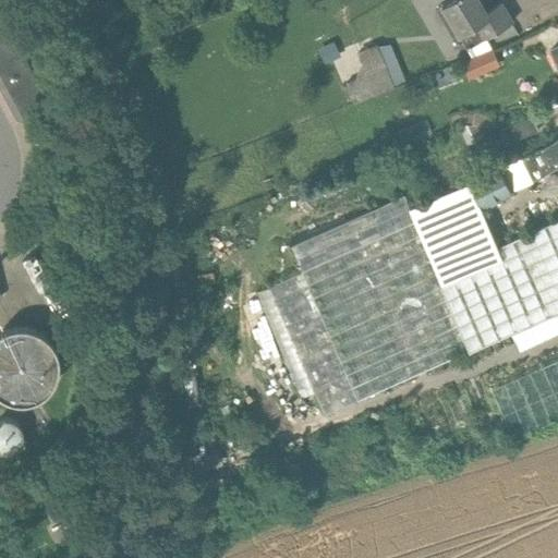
[(463,43),(468,49),(512,22),(500,3),(486,12),(478,0),(449,0),(441,5),(443,7),(436,11),(457,46),(463,43)]
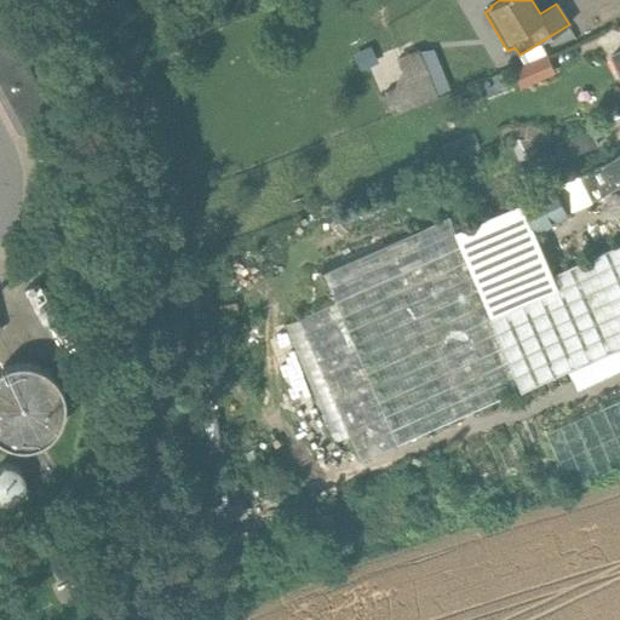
[(394,115),(451,92),(434,51),(425,47),(396,58),(401,70),(394,87),(384,92),(394,115)]
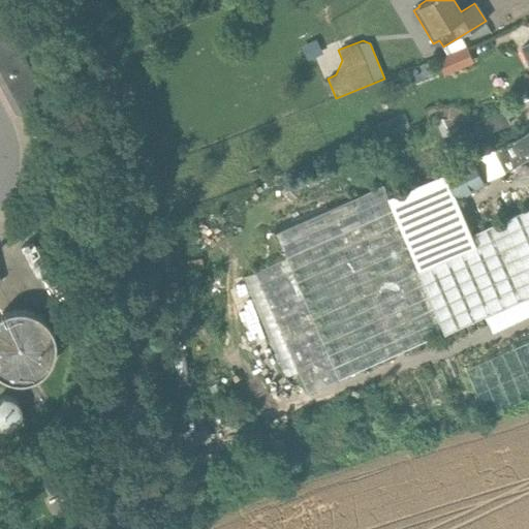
[(437,58),(443,73),(472,61),(466,45),(437,58)]
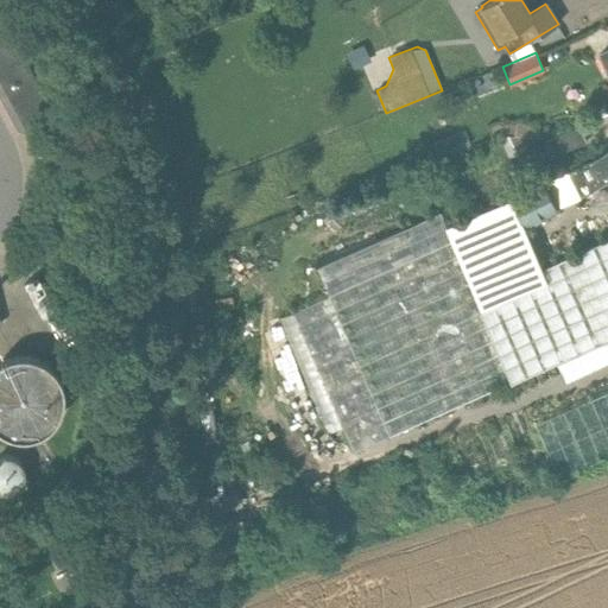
[(607,54),(597,61),(607,77),(607,54)]
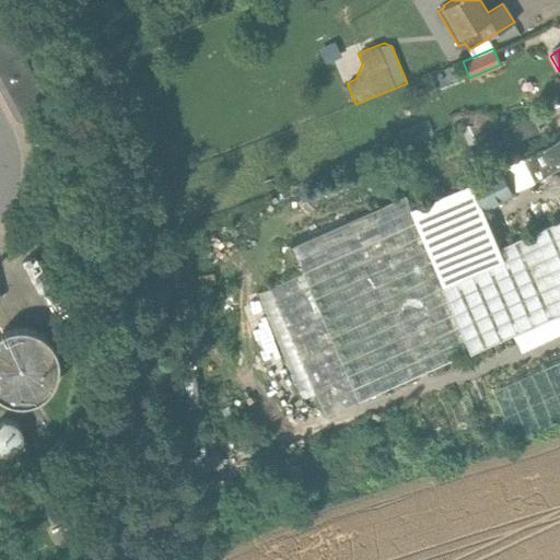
[(465,125),(480,127),(490,128),(492,116),(476,113),(475,115),(464,114),(462,125),(465,125)]
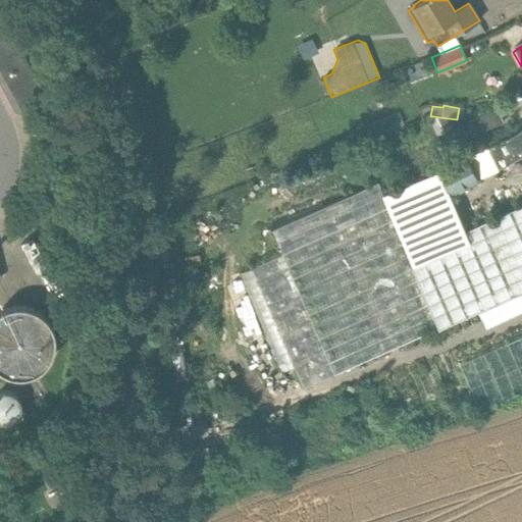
[(473,135),(503,122),(498,109),(467,120),(473,135)]
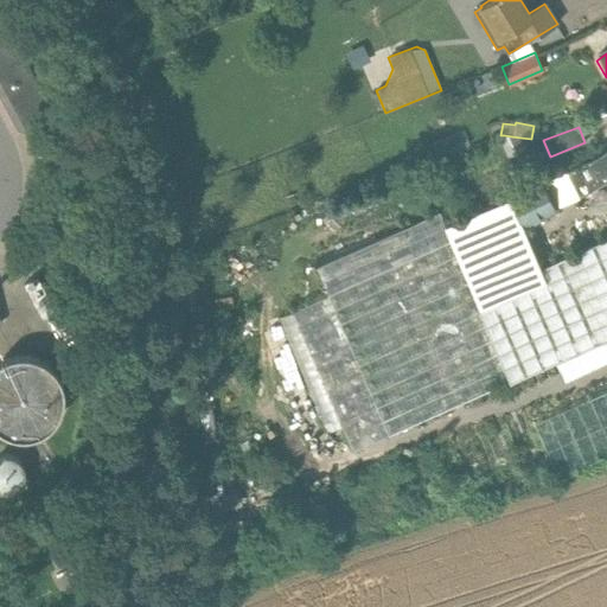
[(52,151),(43,133),(30,140),(39,158),(52,151)]
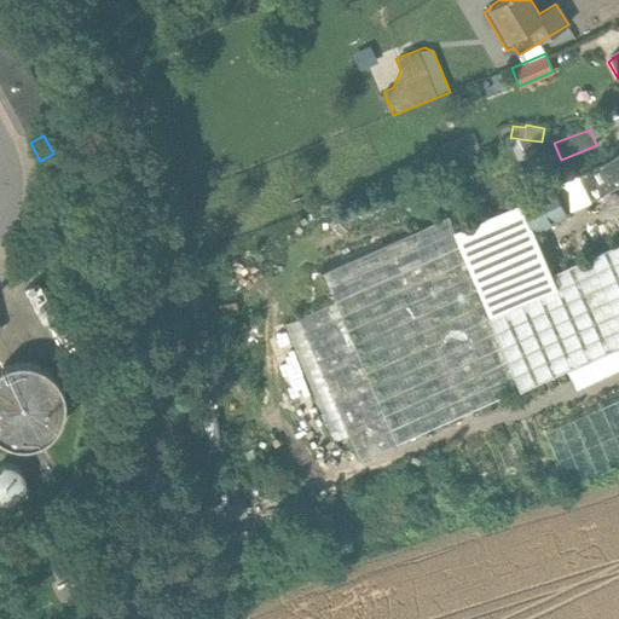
[(537,154),(531,140),(514,138),(510,138),(508,138),(519,161),(537,154)]
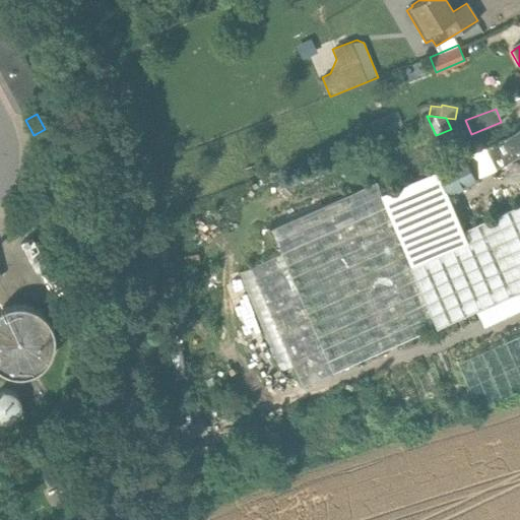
[(485,148),(497,170),(519,155),(519,127),(508,135),(509,137),(485,148)]
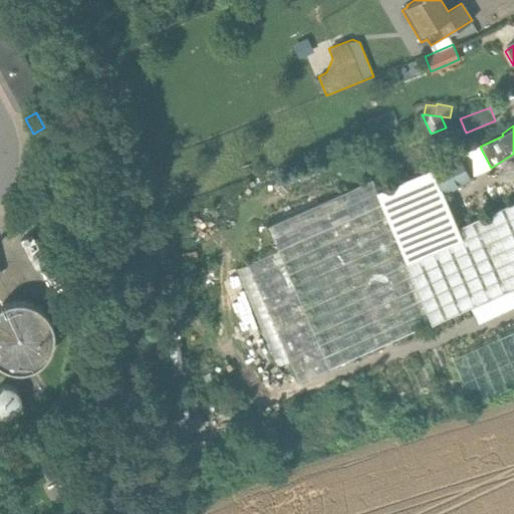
[(458,156),(432,169),(376,192),(371,179),(267,224),(278,249),(247,263),(298,381),(513,288),(513,202),(458,227),(442,191),(470,178),(458,156)]
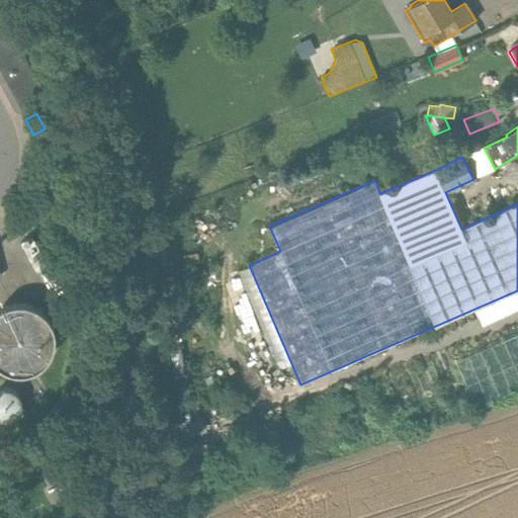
[(242,169),(244,175),(253,173),(250,166),(242,169)]
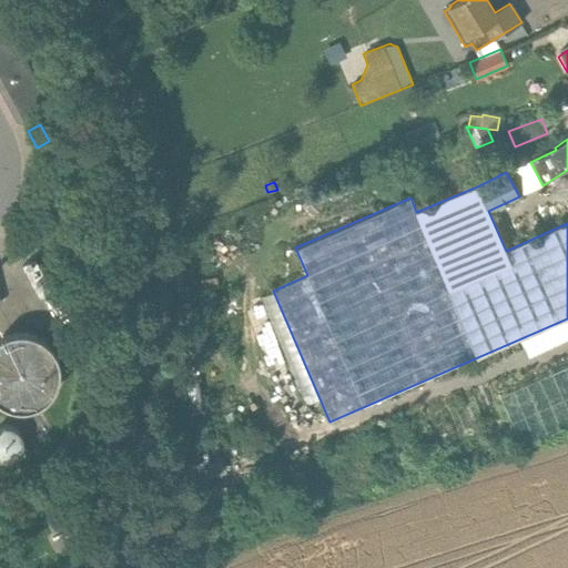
[(37,261),(23,267),(41,300),(53,293),(37,261)]
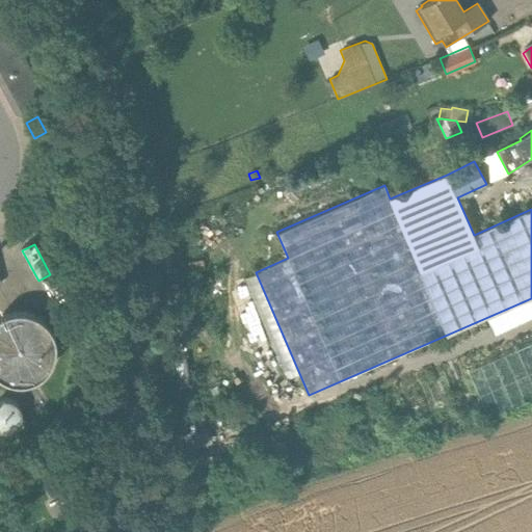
[(185,356),(175,358),(180,388),(190,386),(185,356)]
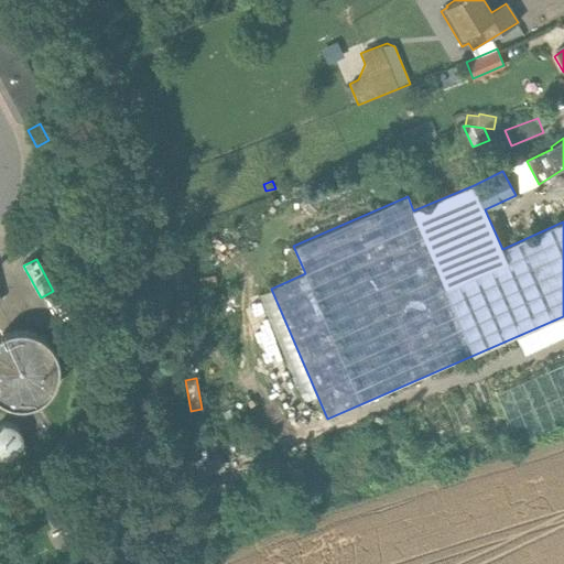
[(0,443),(7,454),(26,441),(12,419),(0,425),(0,443)]
